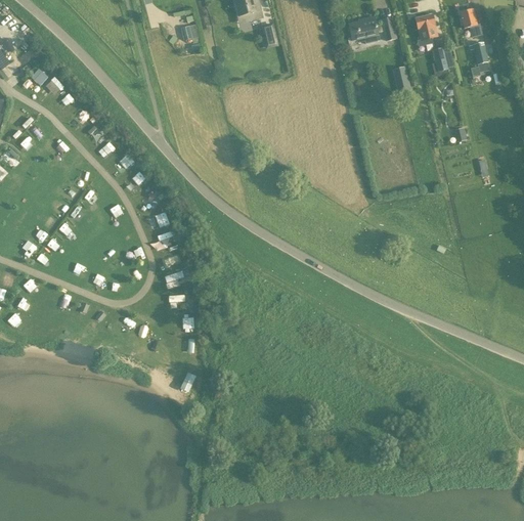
[(235,0),(236,3),(234,3),(237,15),(248,13),(250,19),(263,16),(259,1),(254,2),(253,0),(235,0)]
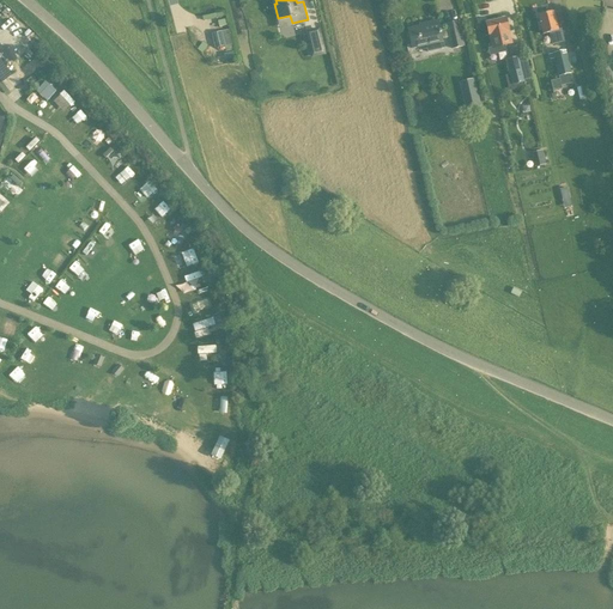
[(553,8),(538,12),(542,31),(550,30),(551,35),(552,42),(563,40),(564,40),(560,26),(558,28),(553,8)]
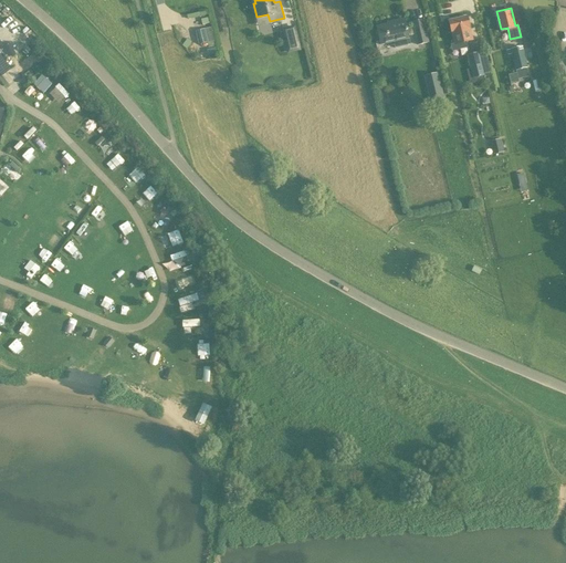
[(467,13),(448,18),(454,41),(450,42),(452,49),(468,45),(467,40),(472,38),(467,13)]
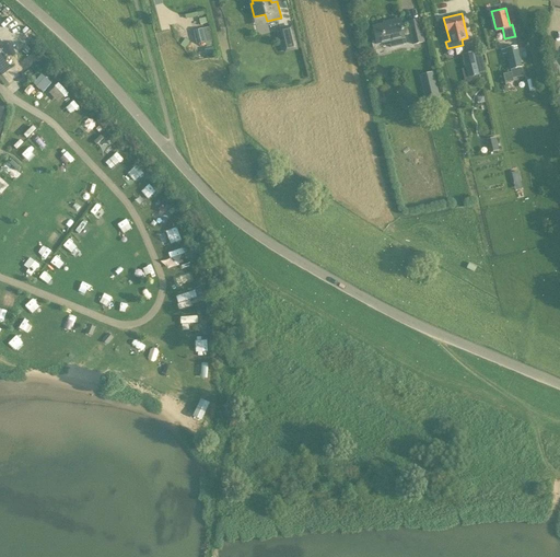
[(384,22),(372,24),(376,42),(388,38),(391,45),(406,42),(405,35),(404,33),(411,32),(413,42),(417,41),(423,39),(418,18),(408,20),(409,24),(403,25),(400,16),(383,21),(384,22)]
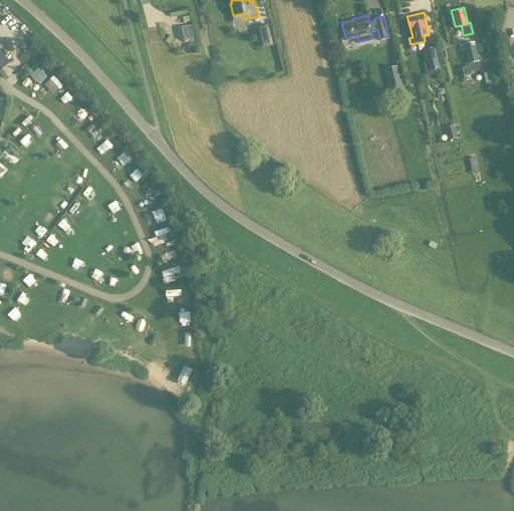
[(268,21),(255,24),(259,39),(271,36),(268,21)]
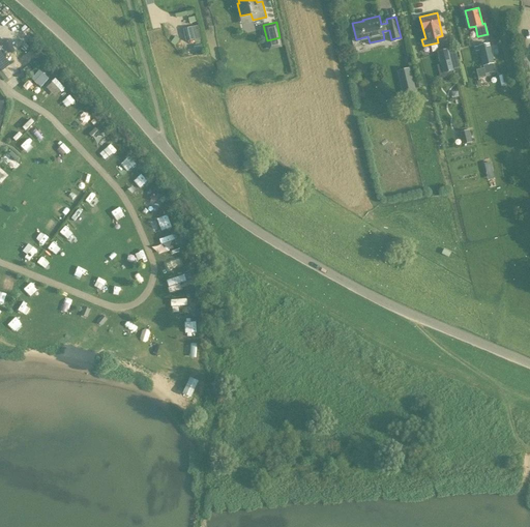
[(187,39),(195,37),(200,36),(197,23),(184,26),(187,39)]
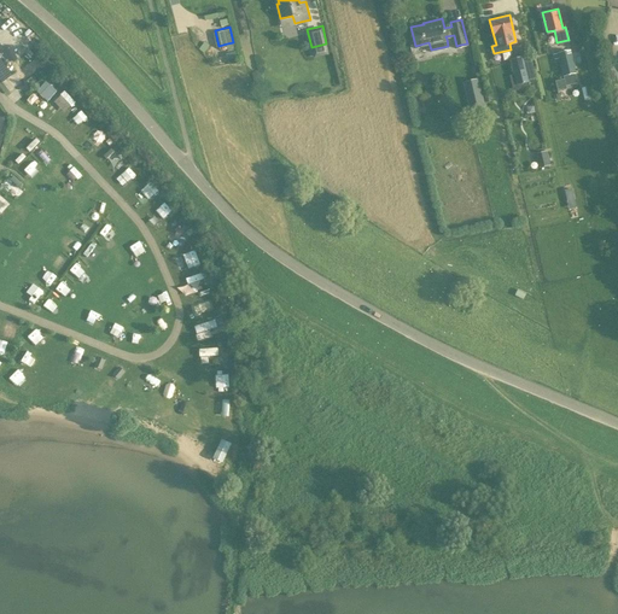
[(570,48),(558,51),(560,63),(564,75),(575,71),(570,48)]
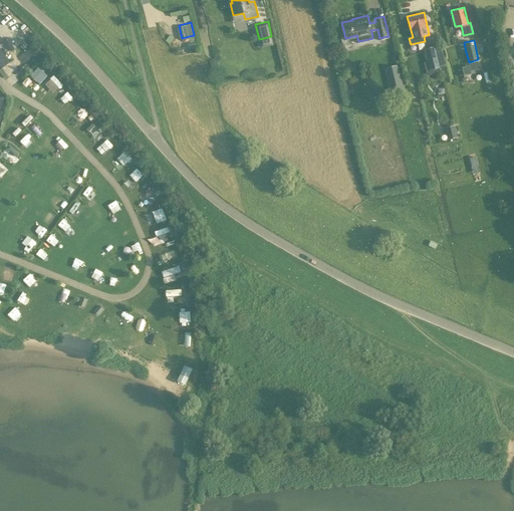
[(476,42),(480,62),(487,60),(482,40),(476,42)]
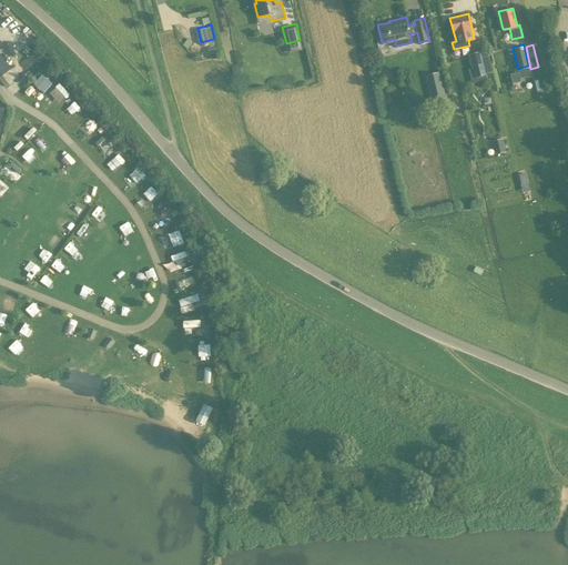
[(475,77),(486,73),(479,50),(469,52),(475,77)]
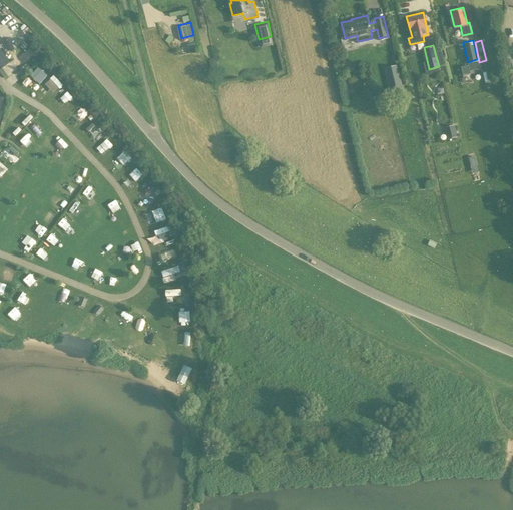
[(468,63),(461,65),(463,73),(470,72),(469,69),(468,63)]
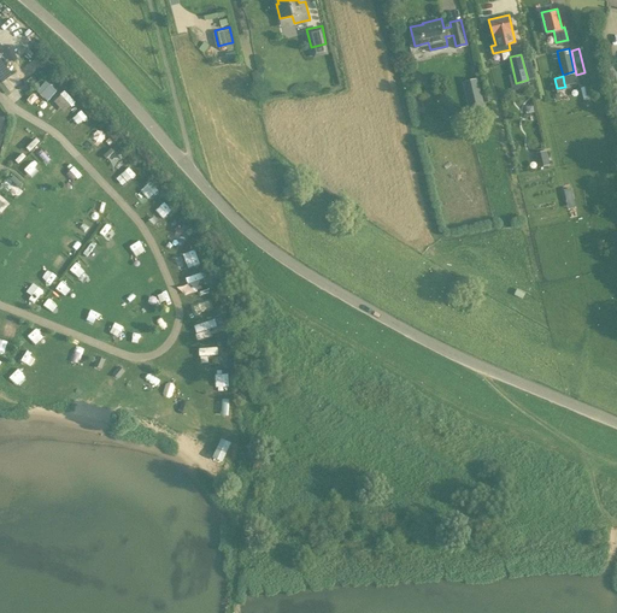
[(465,80),(471,104),(472,111),(485,107),(477,77),(465,80)]
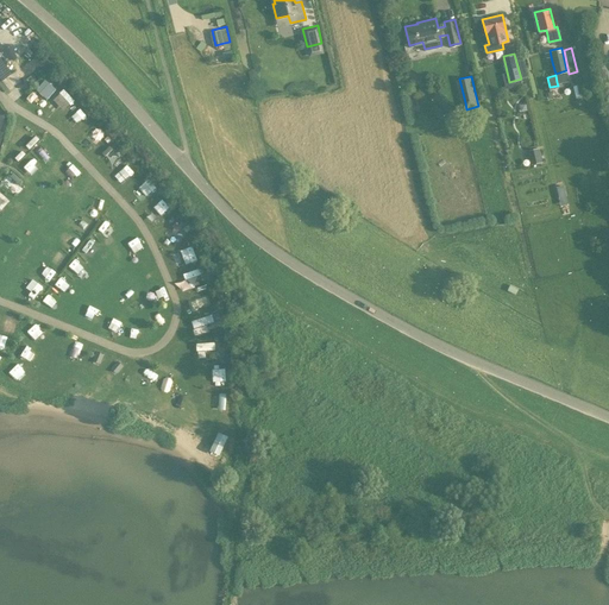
[(407,98),(409,111),(420,108),(416,95),(407,98)]
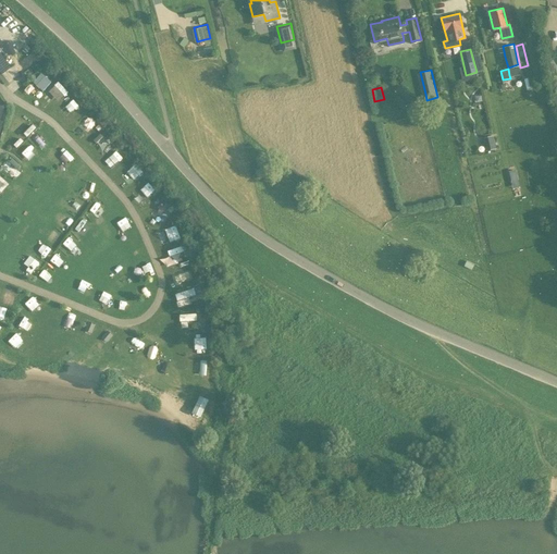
[(493,138),(486,139),(489,148),(495,147),(494,139),(493,138)]
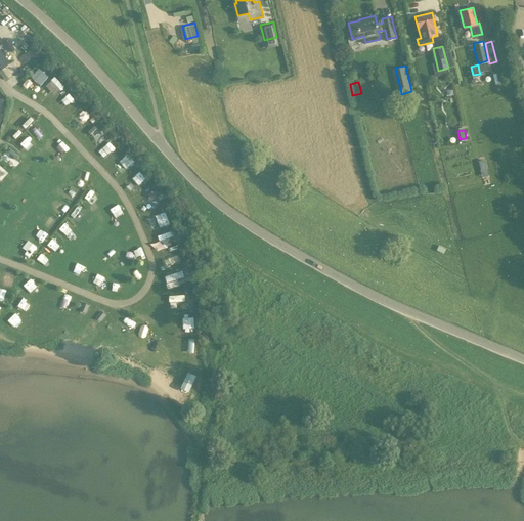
[(479,168),(487,166),(485,155),(476,156),(479,168)]
